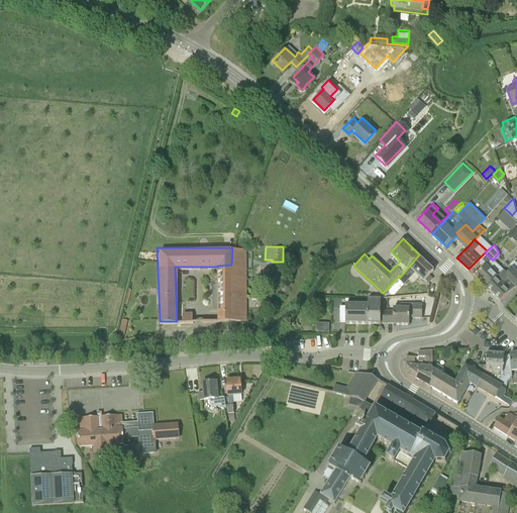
[(245,318),(245,308),(243,247),(232,247),(231,265),(217,266),(217,267),(219,319),(245,318)]
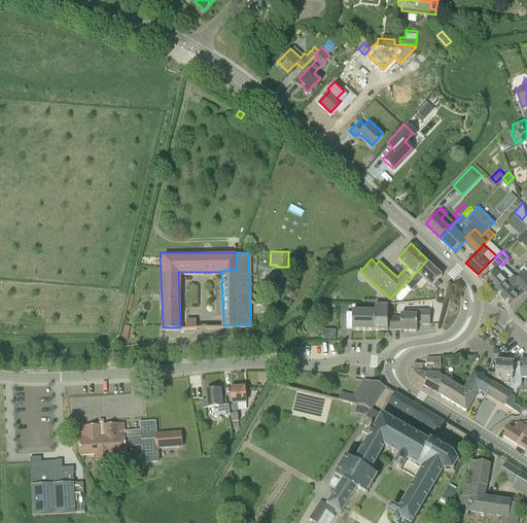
[(496,291),(517,269),(508,257),(502,265),(501,265),(497,269),(496,267),(484,279),(495,291),(496,290),(496,291)]
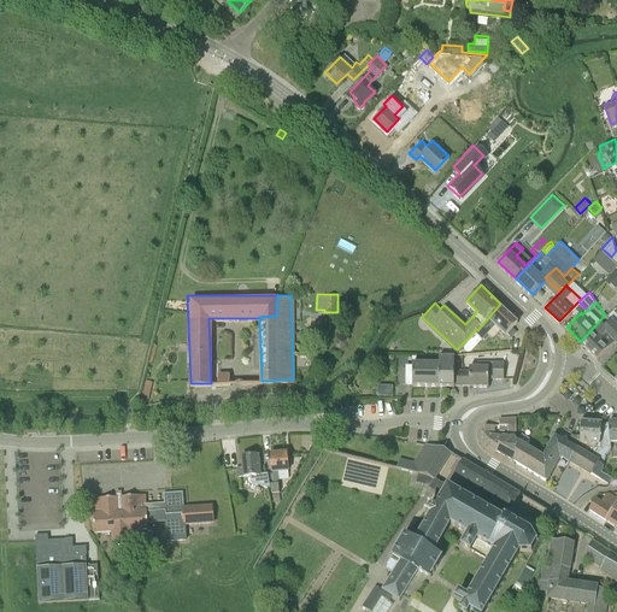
[(482,336),(495,322),(506,331),(517,319),(500,304),(477,330),(482,336)]
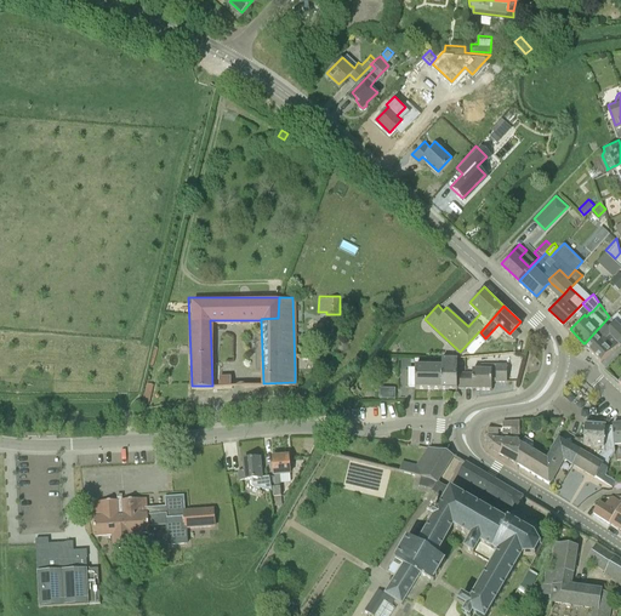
[(620,324),(611,314),(609,317),(585,343),(600,359),(619,341),(620,342),(620,324)]
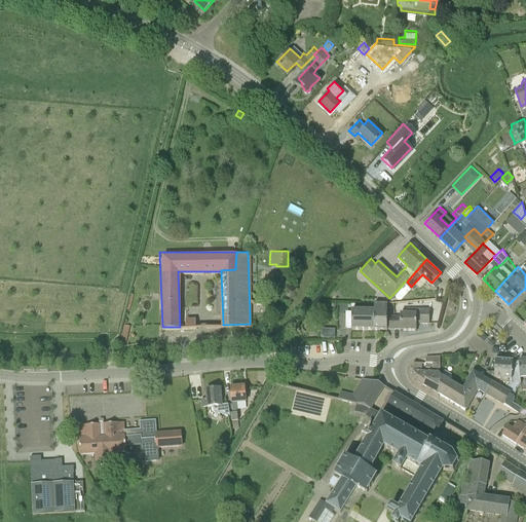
[(393,326),(393,313),(387,312),(387,300),(374,300),(374,307),(374,327),(387,327),(387,326),(393,326)]
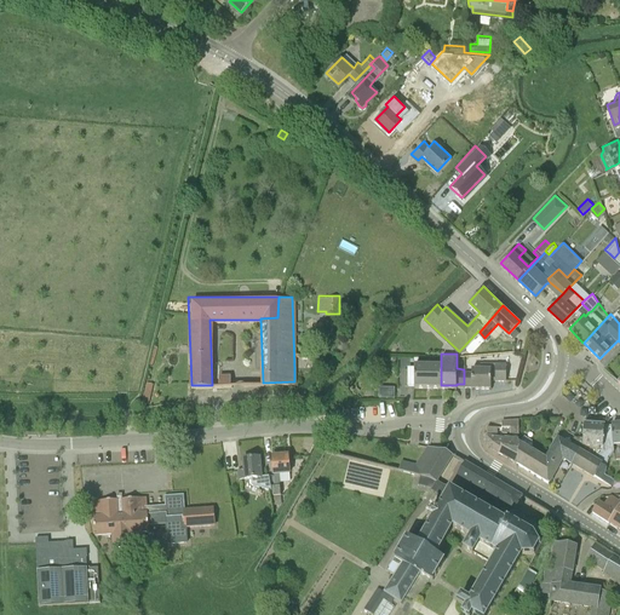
[(441,385),(441,362),(414,361),(414,365),(407,365),(407,384),(414,384),(414,385),(441,385)]
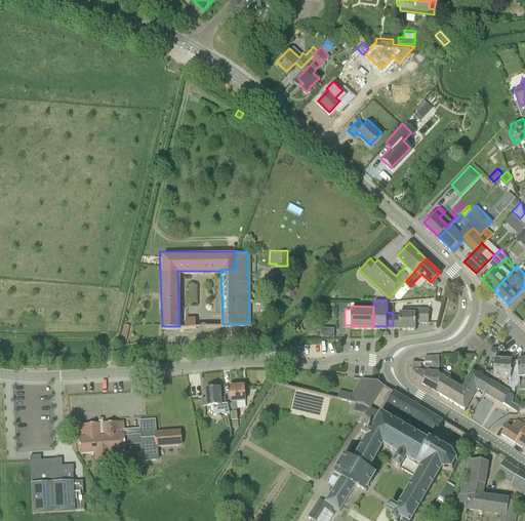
[(429,307),(419,306),(407,306),(407,309),(399,309),(398,313),(393,313),(393,325),(399,325),(399,326),(415,326),(415,320),(429,320),(429,310),(429,307)]
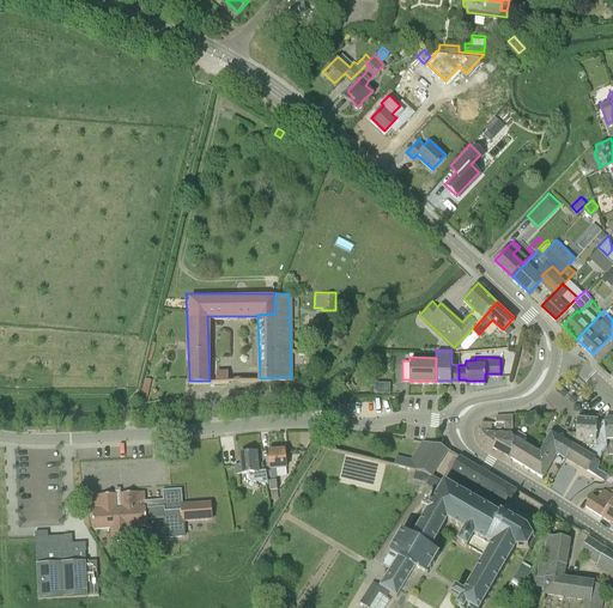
[(216,368),(217,378),(228,378),(229,368),(216,368)]
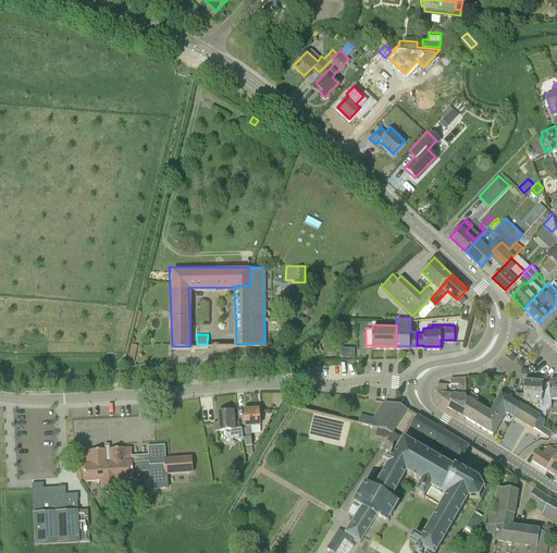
[(137,343),(132,342),(128,356),(134,357),(137,343)]
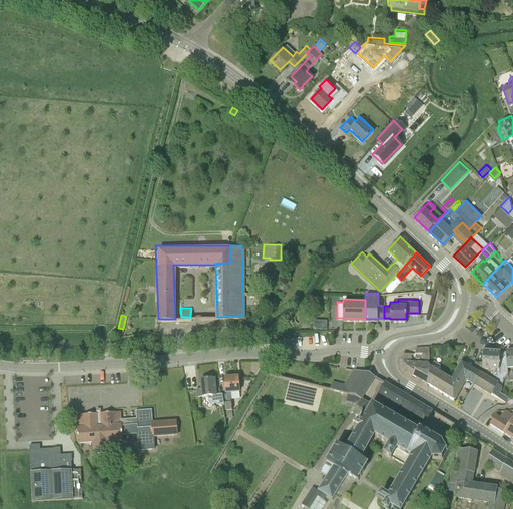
[(328,327),(328,318),(316,318),(315,326),(328,327)]
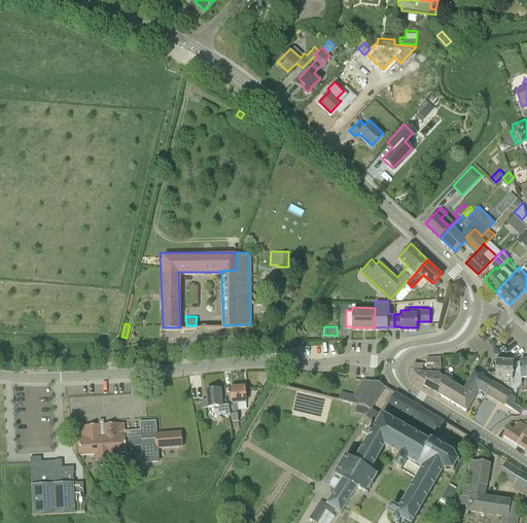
[(441,370),(440,355),(426,355),(426,365),(432,367),(431,361),(433,361),(433,371),(423,370),(423,360),(415,361),(414,375),(419,379),(424,382),(441,391),(441,370)]
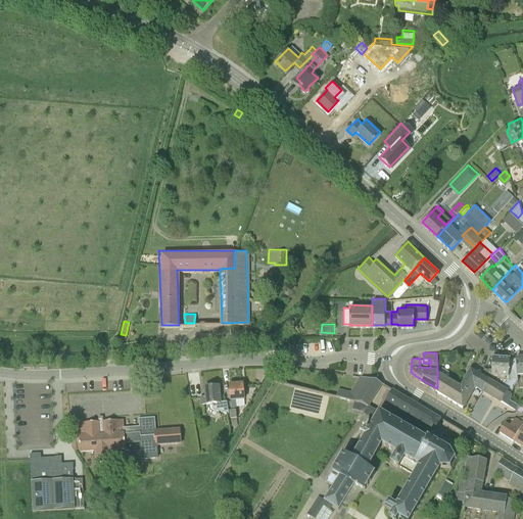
[(518,356),(516,356),(516,357),(492,355),(491,366),(484,366),(482,371),(491,376),(507,385),(512,389),(514,384),(518,378),(517,372),(518,372),(518,356)]
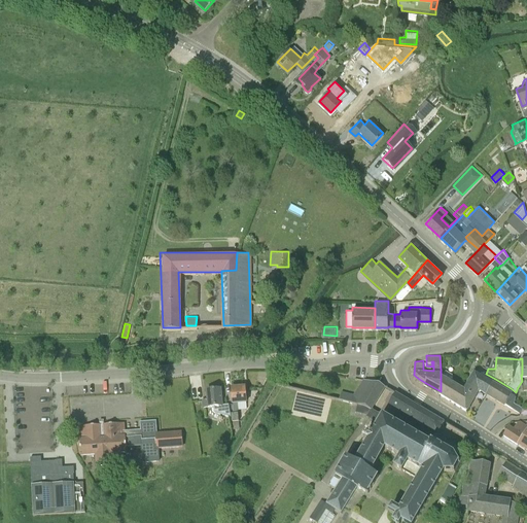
[(452,399),(461,384),(444,374),(444,370),(441,370),(441,391),(441,392),(452,399)]
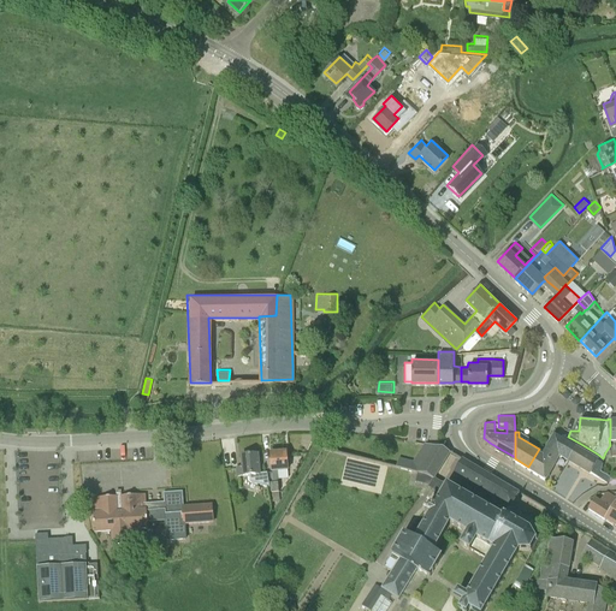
[(567,440),(554,432),(549,442),(544,451),(539,449),(528,467),(529,468),(545,476),(560,451),(569,457),(579,443),(568,437),(567,440)]
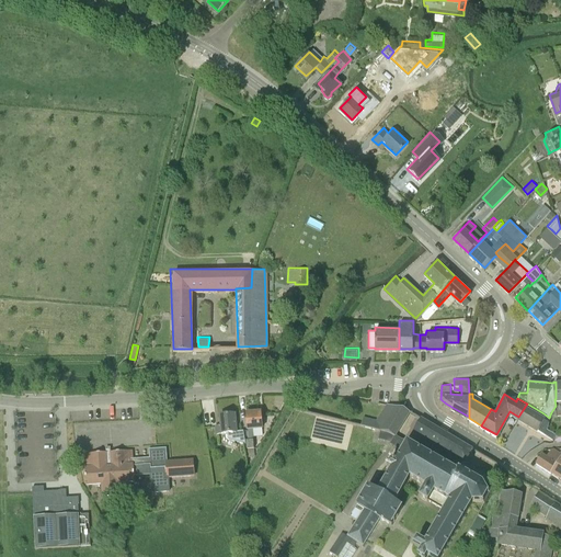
[(407,438),(397,432),(404,420),(399,417),(404,407),(409,409),(409,408),(404,406),(387,401),(376,418),(363,415),(361,422),(380,427),(378,436),(390,439),(389,441),(401,447),(395,459),(390,456),(386,463),(390,466),(377,490),(367,484),(356,502),(350,514),(356,518),(346,533),(341,530),(329,548),(338,554),(342,556),(341,556),(350,556),(357,546),(353,544),(356,540),(363,544),(380,516),(392,523),(403,504),(396,501),(410,475),(424,482),(418,495),(443,509),(424,540),(416,534),(413,542),(421,546),(416,553),(424,556),(426,553),(434,556),(438,556),(472,499),(483,499),(488,489),(489,489),(495,477),(462,458),(458,466),(457,467),(407,438)]
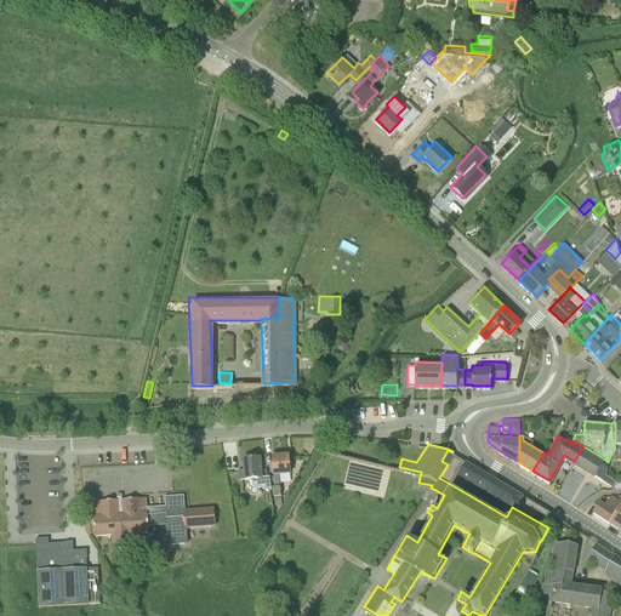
[(608,462),(602,457),(584,446),(574,461),(611,483),(615,477),(605,472),(608,462)]
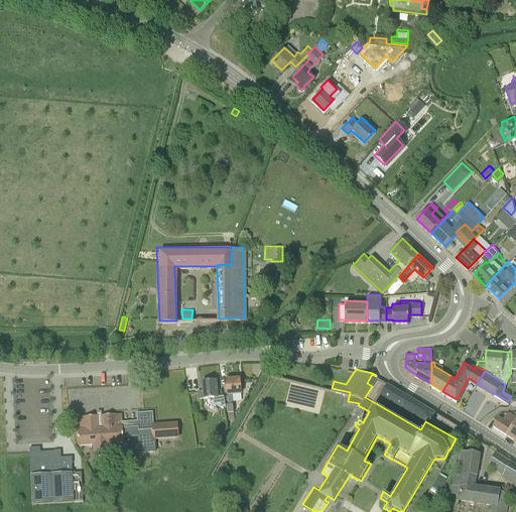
[(241,392),(241,386),(240,376),(227,377),(229,402),(227,402),(228,410),(228,417),(234,417),(234,409),(233,393),(241,392)]
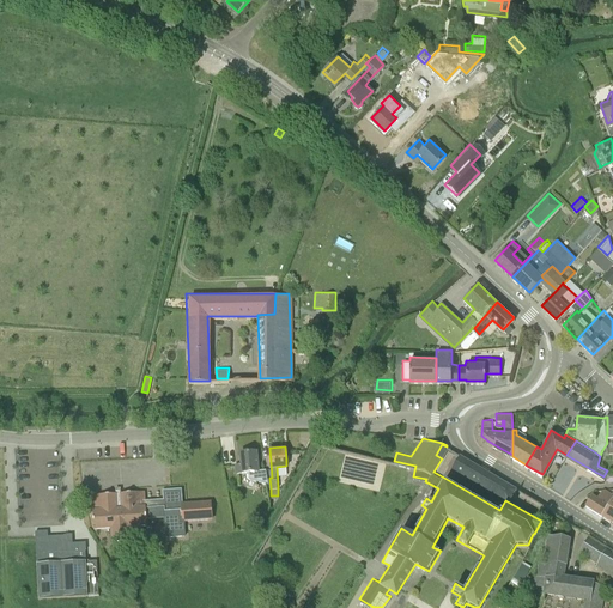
[(258,467),(258,461),(256,449),(241,450),(242,462),(236,462),(237,472),(248,470),(248,476),(268,481),(266,467),(258,467)]
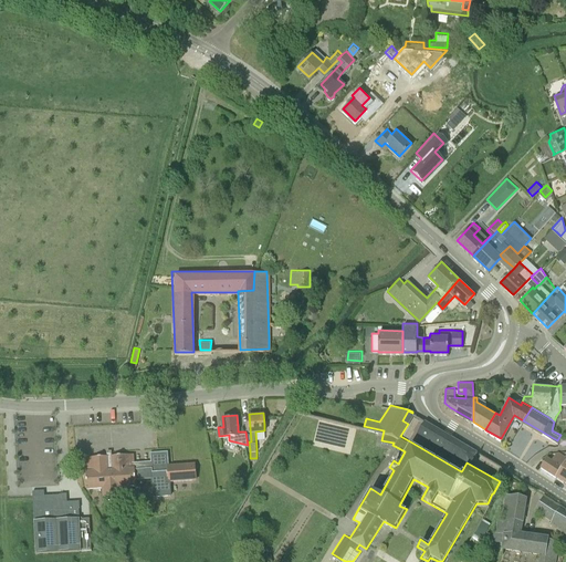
[(470,461),(477,450),(419,416),(419,417),(423,420),(417,432),(470,461)]
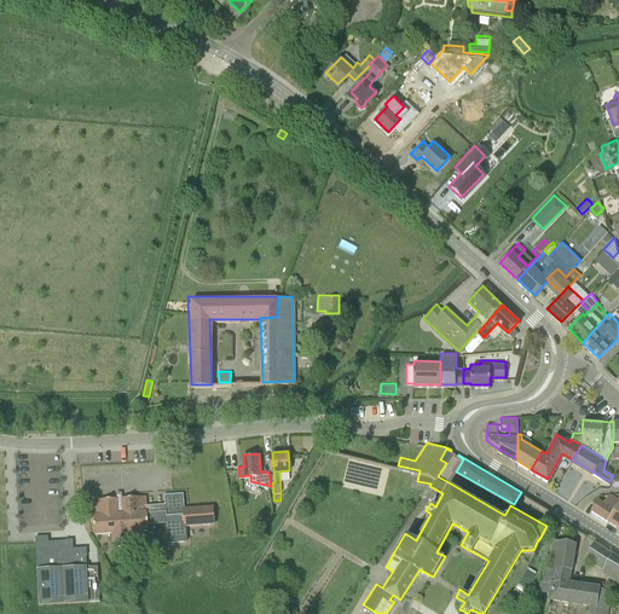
[(148,509),(156,509),(166,508),(168,539),(186,538),(185,523),(214,521),(213,504),(184,507),(183,491),(165,492),(166,503),(146,504),(145,493),(122,494),(122,496),(117,496),(117,494),(93,497),(94,513),(93,513),(94,531),(113,529),(114,543),(132,542),(131,528),(149,527),(148,509)]
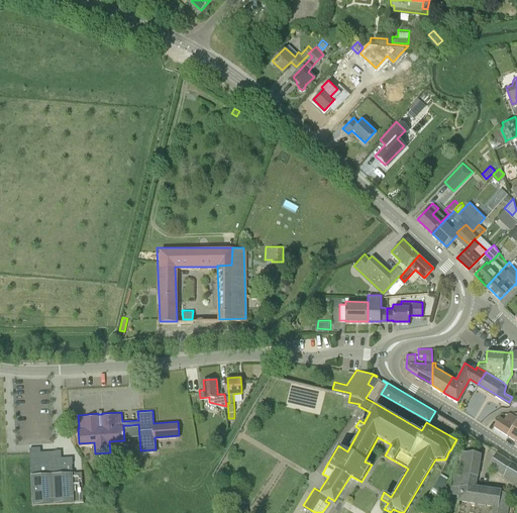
[(508,433),(516,417),(516,411),(516,414),(509,410),(504,418),(500,416),(494,424),(508,433)]
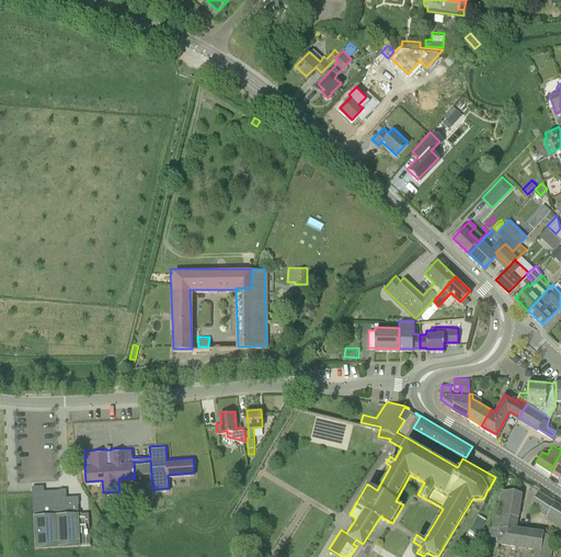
[(560,477),(560,453),(551,470),(560,477)]
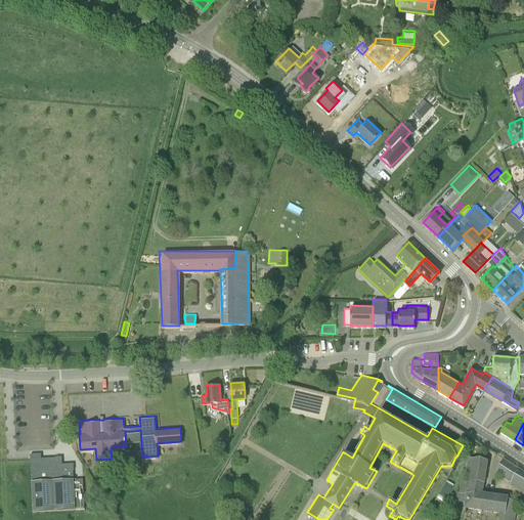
[(215,446),(222,450),(227,442),(220,438),(215,446)]
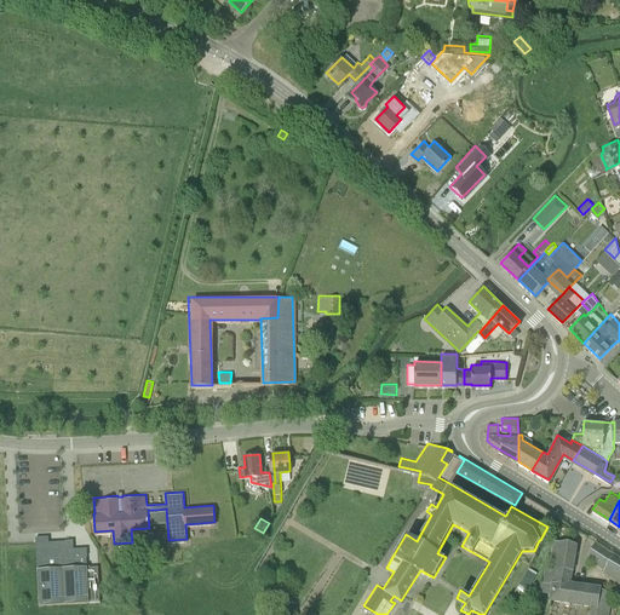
[(35,540),(39,603),(99,599),(98,564),(87,564),(86,546),(73,547),(73,541),(67,541),(67,539),(49,539),(49,541),(44,541),(44,540),(35,540)]
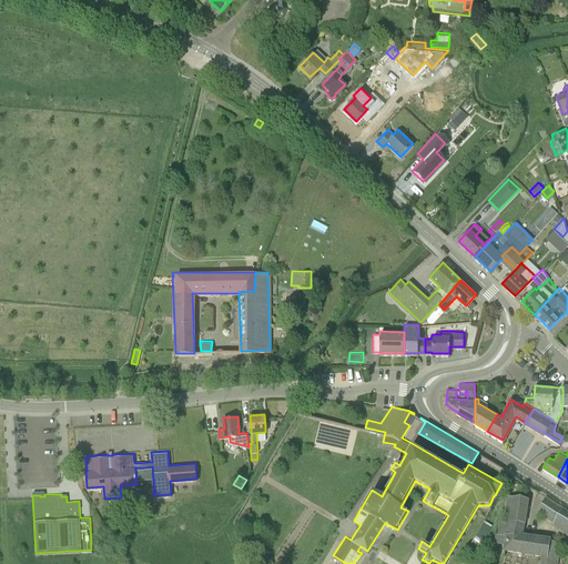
[(555,563),(558,551),(559,540),(520,534),(525,514),(527,497),(508,494),(505,517),(499,516),(496,532),(505,533),(503,549),(541,555),(539,563),(555,563)]
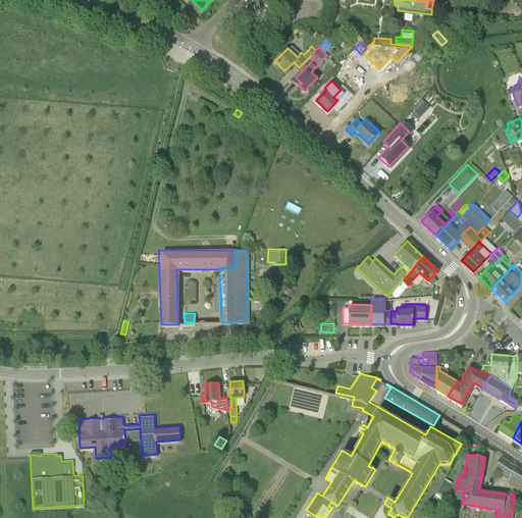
[(493,468),(509,478),(515,466),(516,465),(502,456),(493,468)]
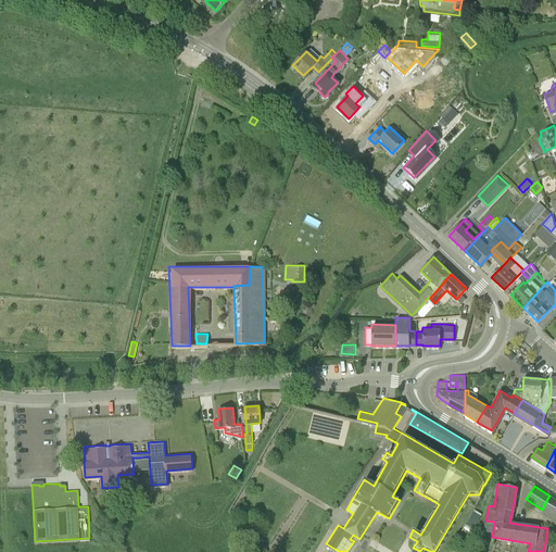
[(555,501),(550,498),(542,510),(540,512),(555,522),(555,501)]
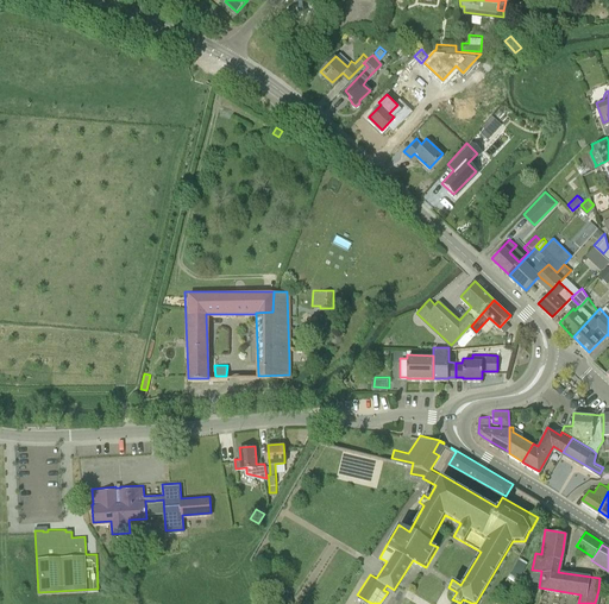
[(286,603),(277,585),(268,590),(274,603),(286,603)]
